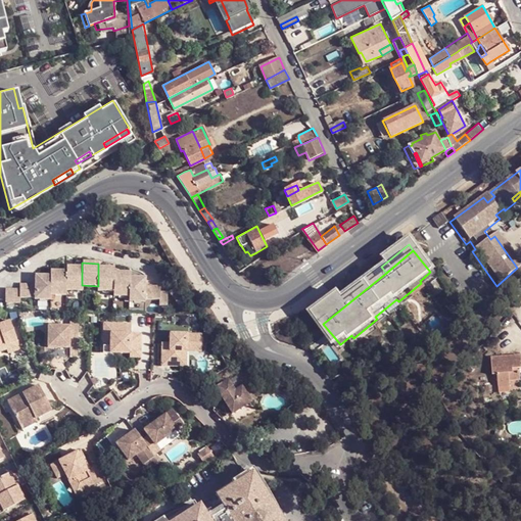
[(82,268),(66,268),(66,273),(66,290),(82,290),(82,285),(82,268)]
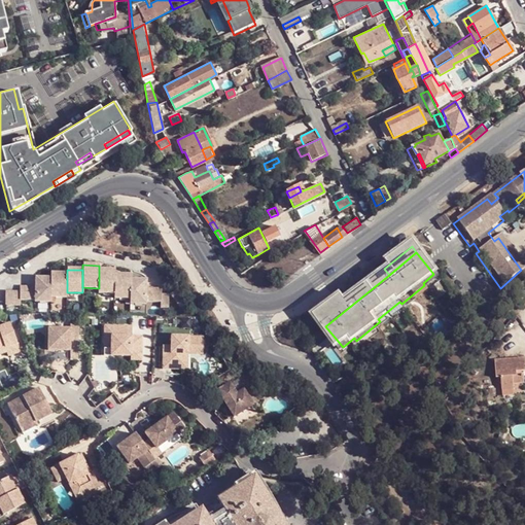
[(114,271),(99,271),(99,288),(99,293),(113,293),(114,275),(114,271)]
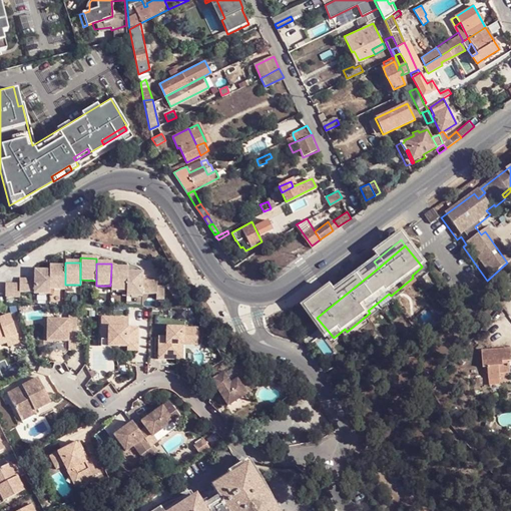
[(65,268),(49,267),(49,272),(49,289),(65,290),(65,285),(65,268)]
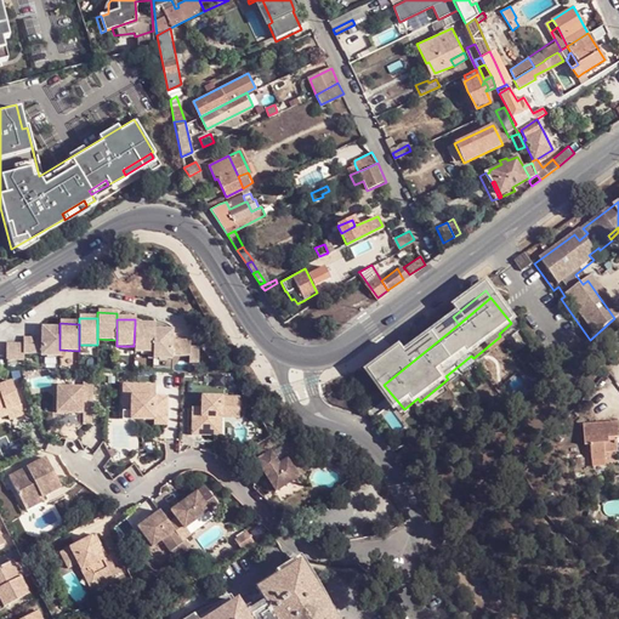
[(517,330),(511,323),(499,334),(500,336),(487,347),(492,353),(517,330)]
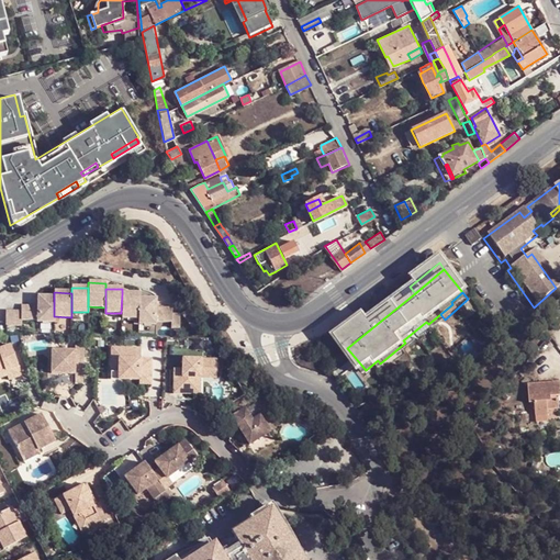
[(140,294),(122,293),(121,313),(121,317),(140,318),(140,299),(140,294)]
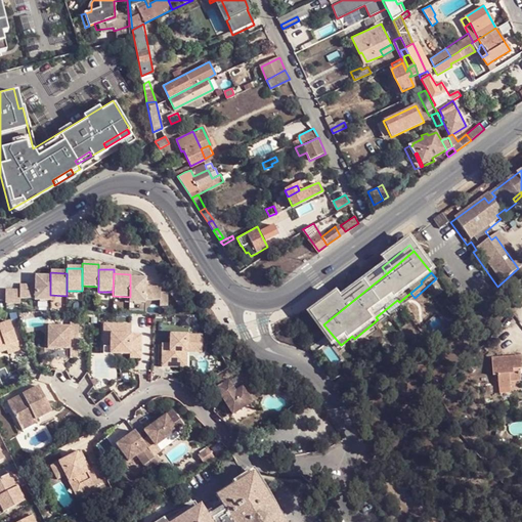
[(50,277),(35,277),(35,285),(35,298),(35,300),(50,300),(50,295),(50,277)]
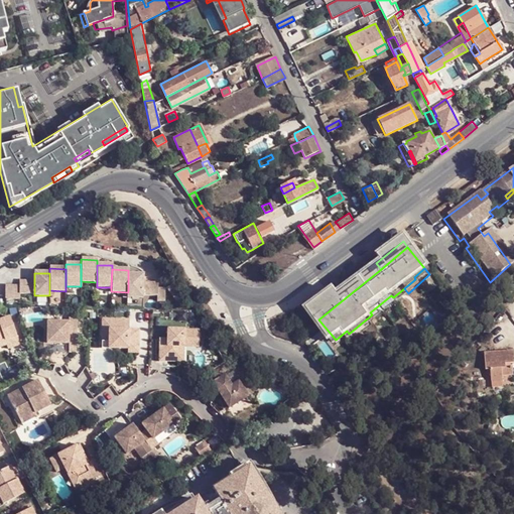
[(143,275),(128,274),(128,292),(128,296),(143,297),(143,293),(143,280),(143,275)]
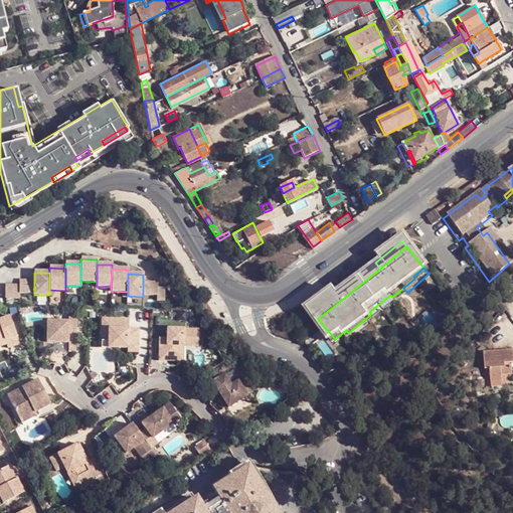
[(34,280),(19,279),(19,284),(19,293),(34,293),(34,280)]
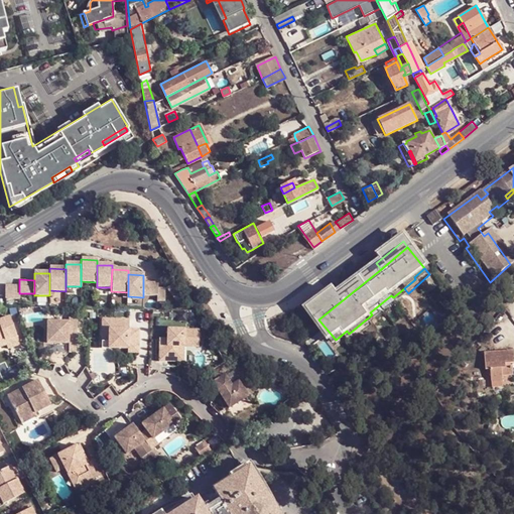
[(157,281),(143,280),(143,293),(157,294),(157,286),(157,281)]
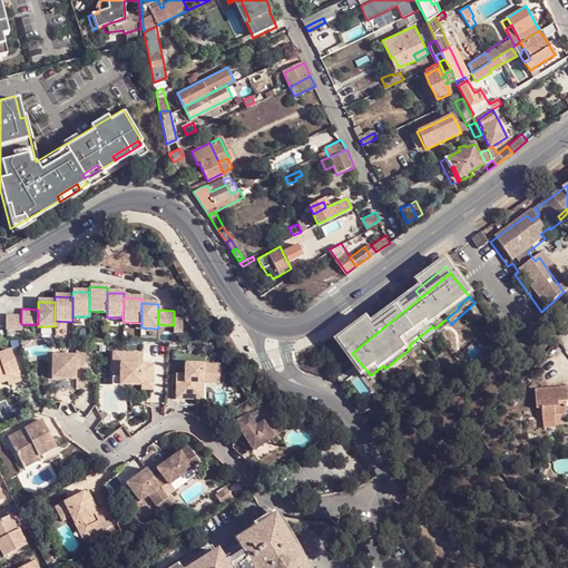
[(6,329),(21,329),(21,324),(21,314),(6,313),(6,329)]
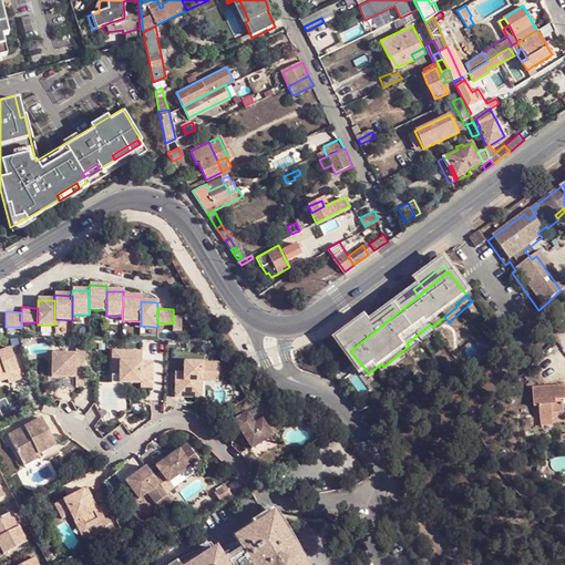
[(346,346),(350,351),(379,328),(375,321),(346,346)]
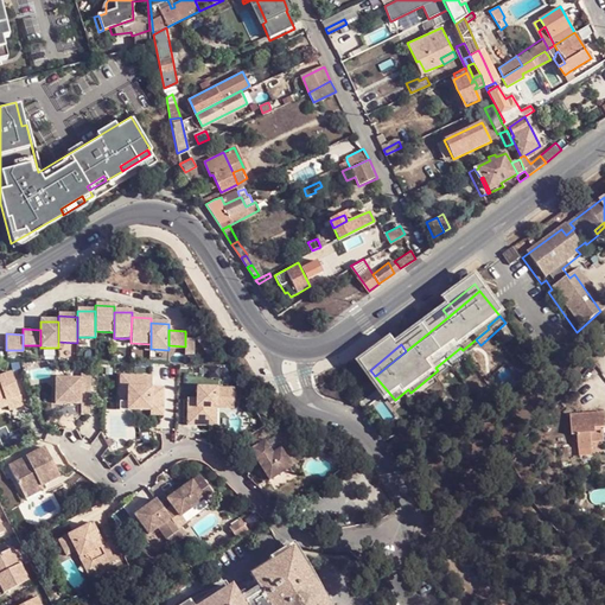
[(463,350),(460,348),(435,368),(438,370),(411,393),(408,389),(395,400),(402,408),(420,392),(425,396),(439,384),(434,380),(441,375),(439,373),(464,352),(463,350)]
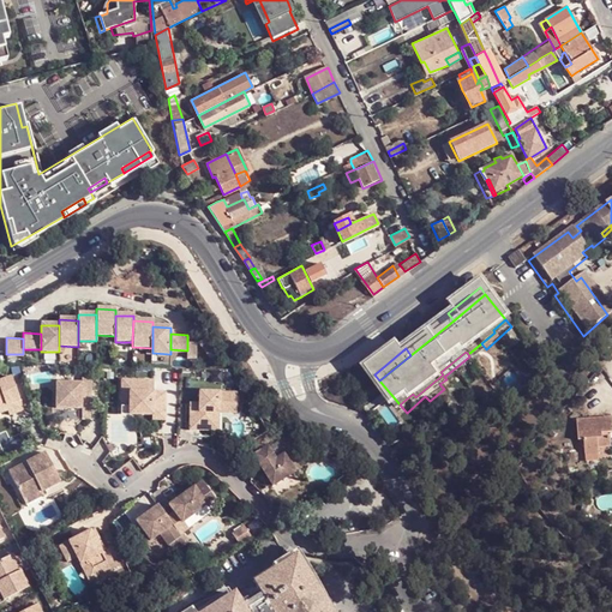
[(10,375),(4,377),(7,388),(13,385),(10,375)]
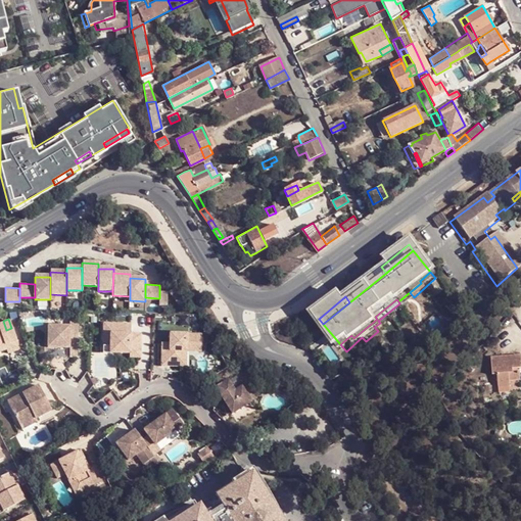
[(68,325),(47,324),(46,346),(77,347),(78,321),(68,320),(68,325)]
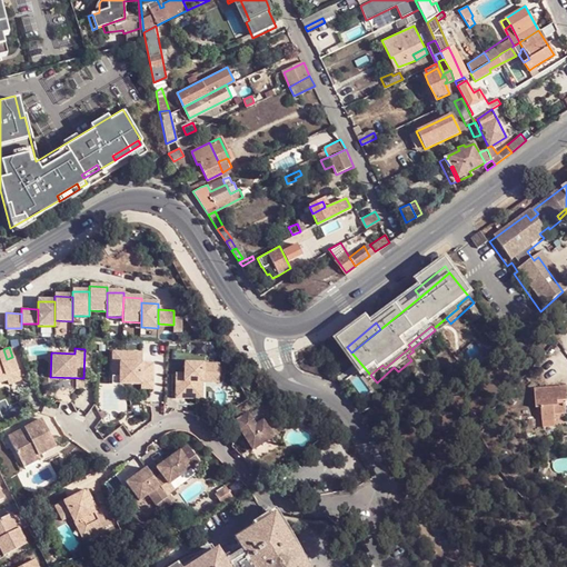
[(0,380),(6,379),(7,384),(20,378),(12,357),(7,359),(3,349),(0,350),(0,380)]
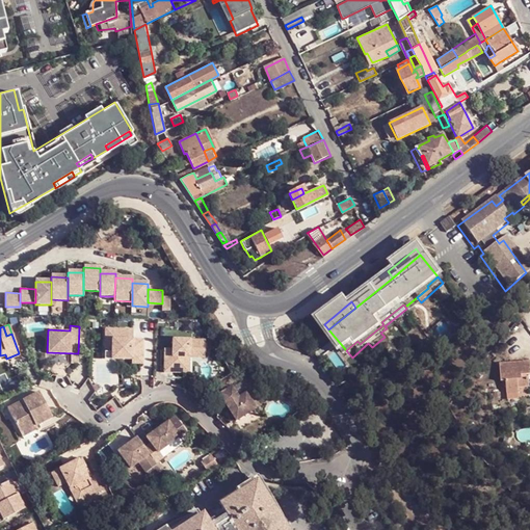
[(133,328),(104,327),(103,350),(117,351),(116,358),(131,359),(131,362),(142,363),(142,339),(133,339),(133,328)]
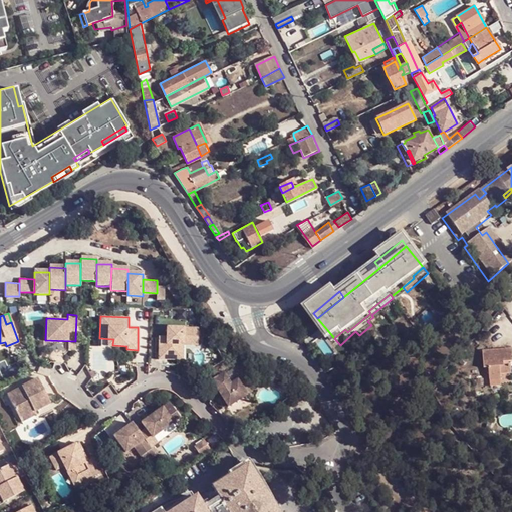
[(198,326),(166,325),(166,335),(158,335),(157,358),(177,359),(178,343),(183,343),(197,344),(198,326)]
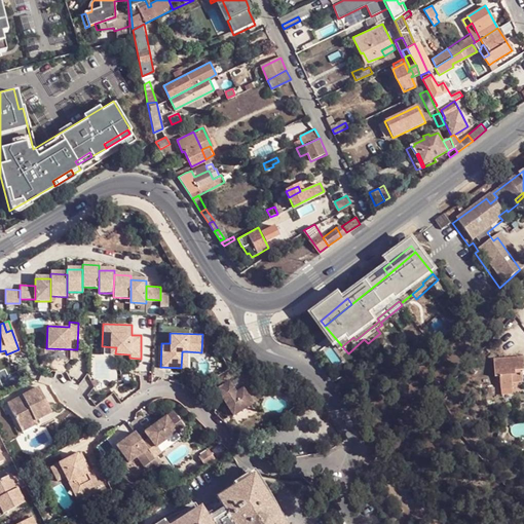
[(520,362),(489,363),(491,381),(495,381),(496,397),(508,395),(508,388),(519,388),(518,379),(517,379),(512,379),(511,374),(517,374),(522,374),(520,362)]
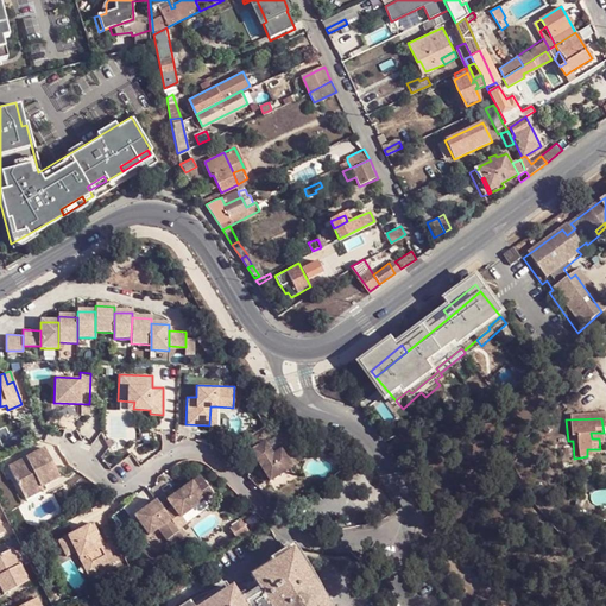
[(265,440),(250,449),(270,479),(291,466),(281,448),(272,453),(265,440)]
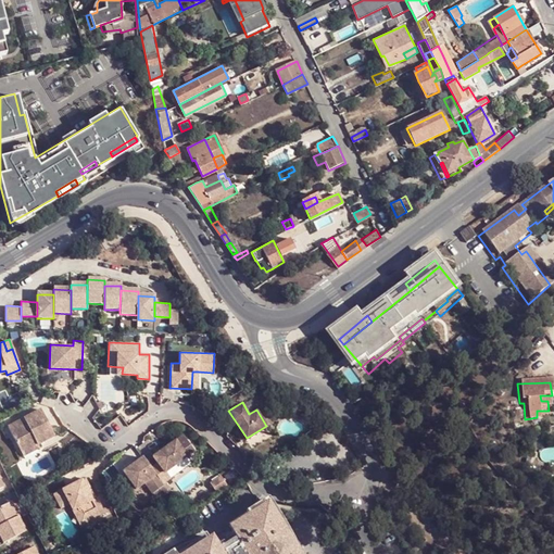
[(40,407),(7,425),(19,450),(35,441),(36,443),(54,433),(40,407)]
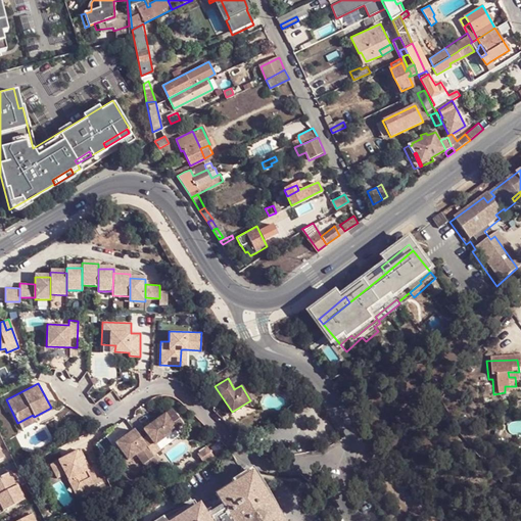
[(148,434),(141,439),(152,453),(160,447),(156,442),(176,427),(164,412),(143,428),(148,434)]
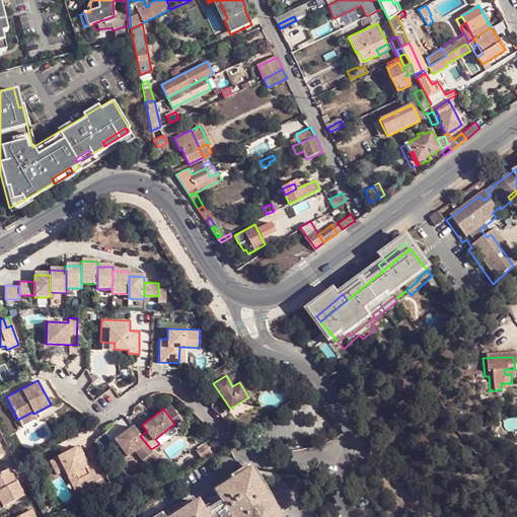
[(32,412),(17,420),(21,427),(37,420),(33,414),(32,412)]
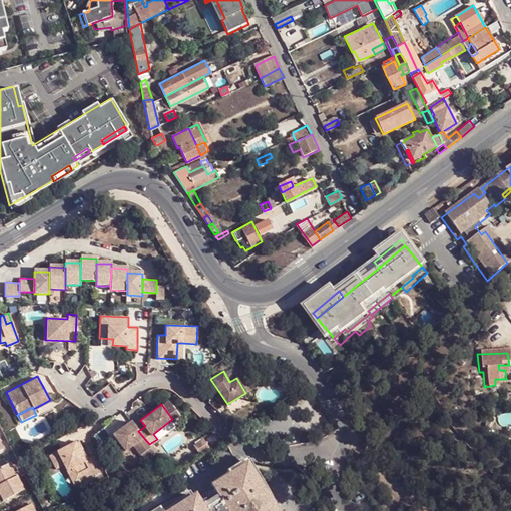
[(131,420),(113,434),(124,450),(133,444),(141,454),(150,446),(138,431),(131,420)]
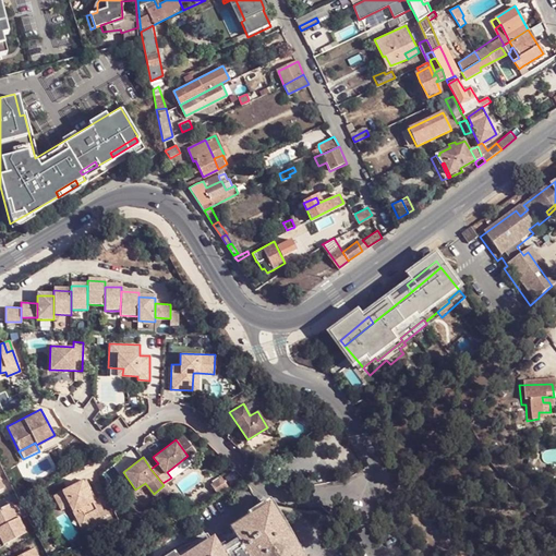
[(84,478),(52,495),(60,509),(69,505),(72,510),(79,507),(87,522),(113,509),(105,493),(93,499),(91,496),(94,494),(84,478)]
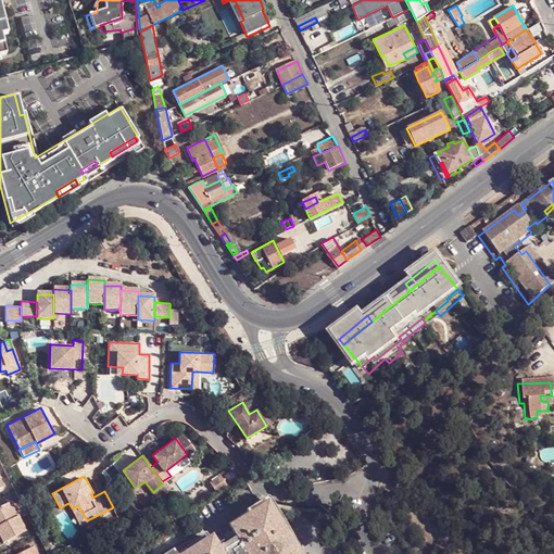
[(0,537),(2,542),(24,530),(10,501),(0,505),(0,537)]
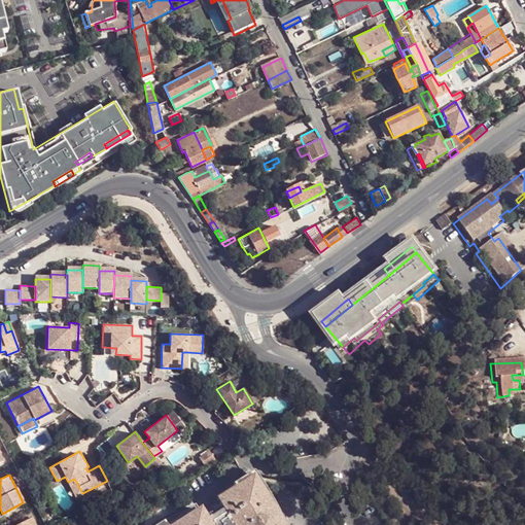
[(159,524),(158,524),(285,524),(259,485),(255,488),(246,475),(232,485),(238,495),(235,496),(231,489),(215,499),(220,506),(201,520),(199,521),(189,505),(185,506),(180,510),(174,512),(168,515),(156,522),(159,524)]
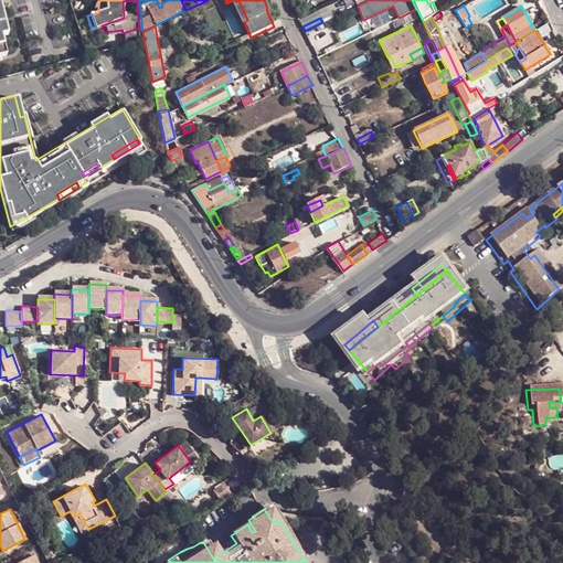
[(80,513),(73,517),(82,532),(88,529),(80,513)]
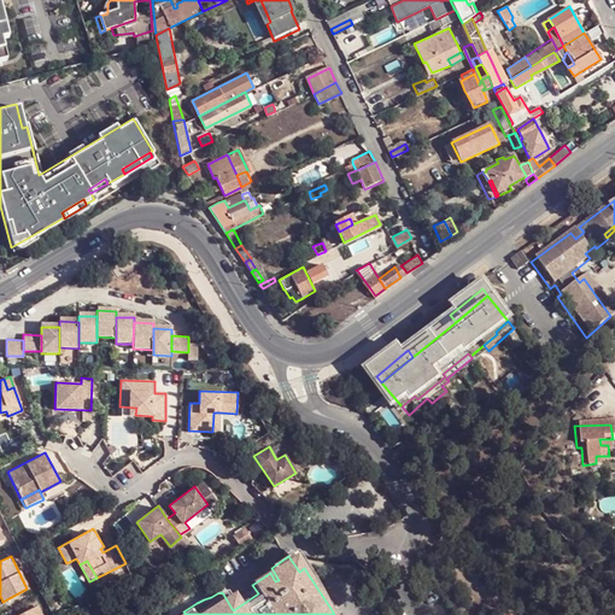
[(224,592),(222,592),(233,610),(235,609),(224,592)]
